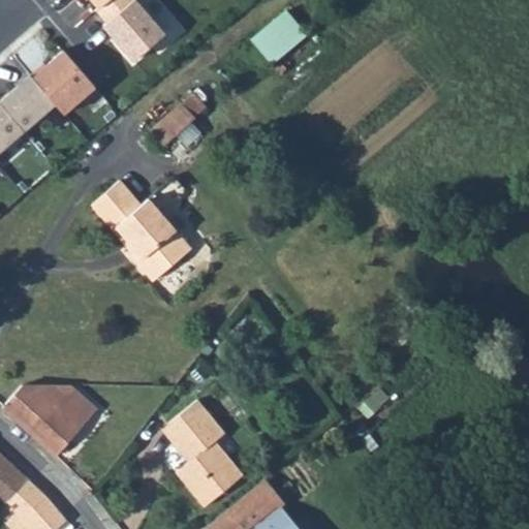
[(275,62),(310,30),(287,4),(252,36),(275,62)]
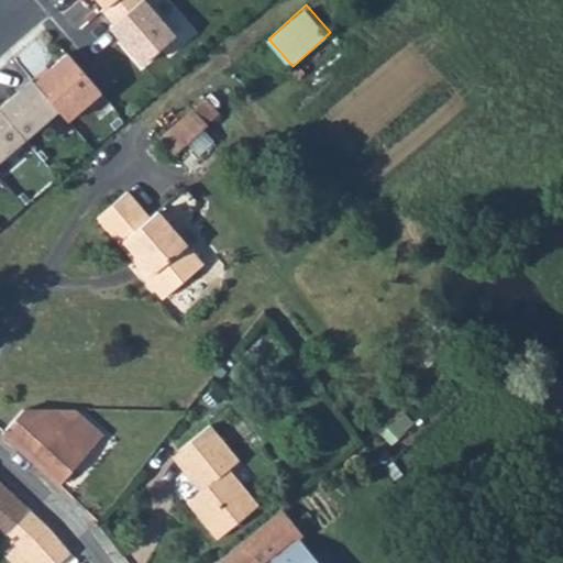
[(46,70),(31,84),(57,114),(67,125),(100,98),(67,59),(50,75),(46,70)]
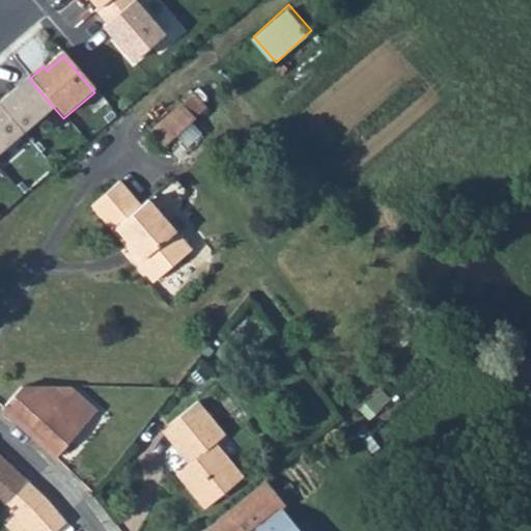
[(29,79),(0,103),(0,107),(22,134),(54,108),(29,79)]
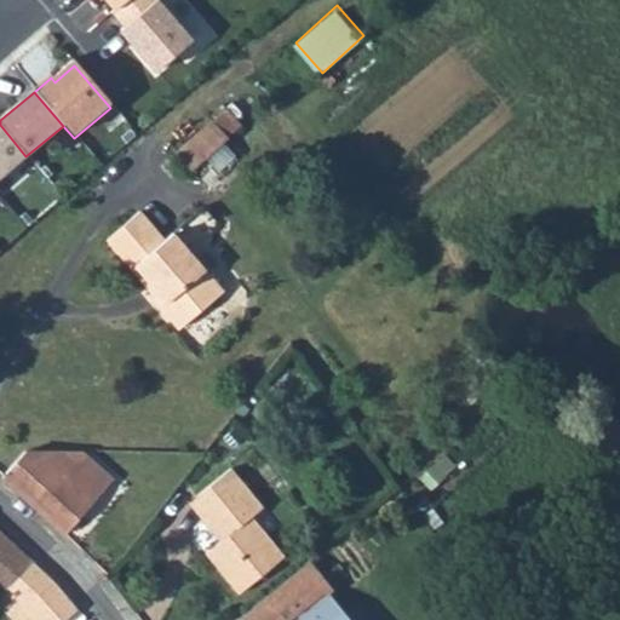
[(174,153),(191,172),(228,141),(212,121),(174,153)]
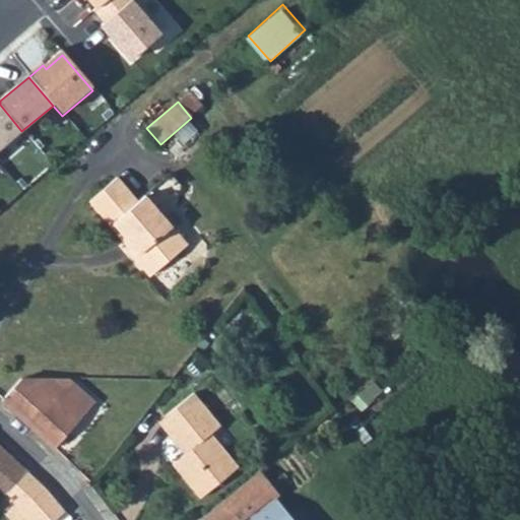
[(0,105),(0,149),(21,131),(0,105)]
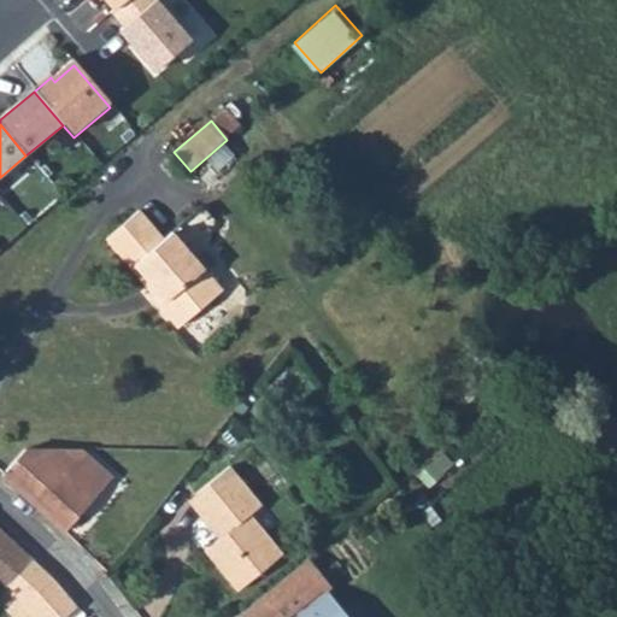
[(131,268),(135,264),(164,300),(158,305),(176,327),(221,289),(170,230),(160,239),(137,211),(105,238),(131,268)]
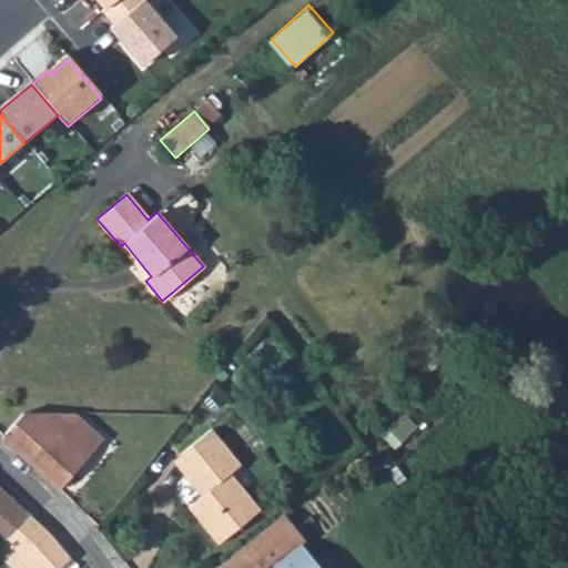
[(0,436),(59,490),(101,440),(71,412),(23,412),(0,436)]
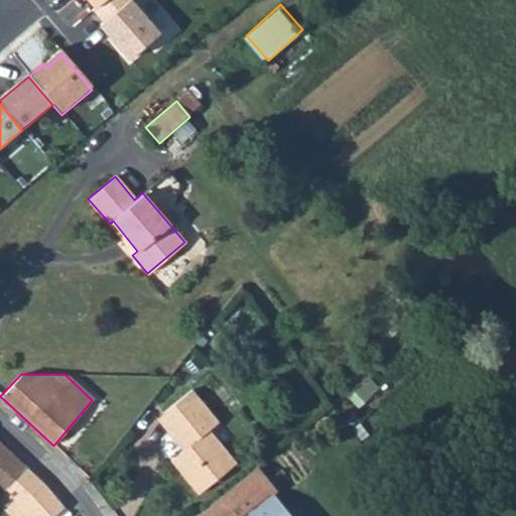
[(161,412),(174,428),(166,434),(179,452),(168,459),(195,495),(233,465),(207,430),(217,423),(190,389),(161,412)]
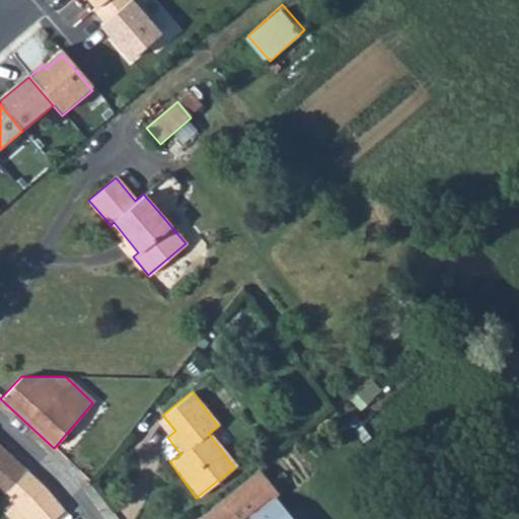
[(155,420),(167,437),(175,431),(162,415),(155,420)]
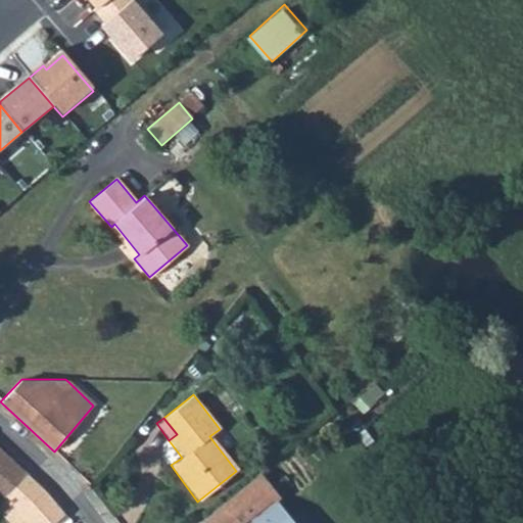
[(0,501),(27,472),(0,447),(0,501)]
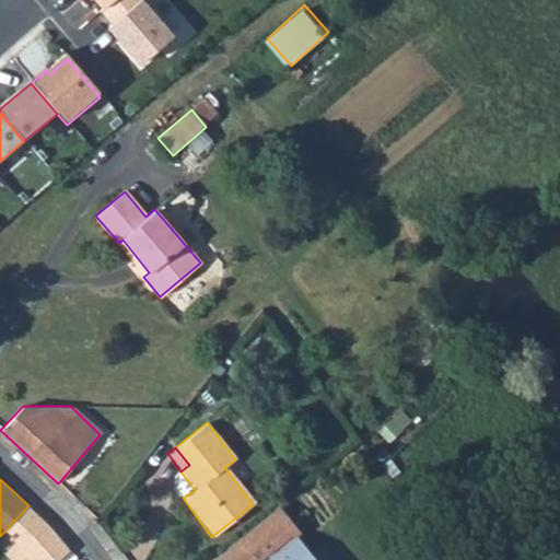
[(28,505),(0,536),(0,550),(9,559),(58,559),(71,549),(28,505)]
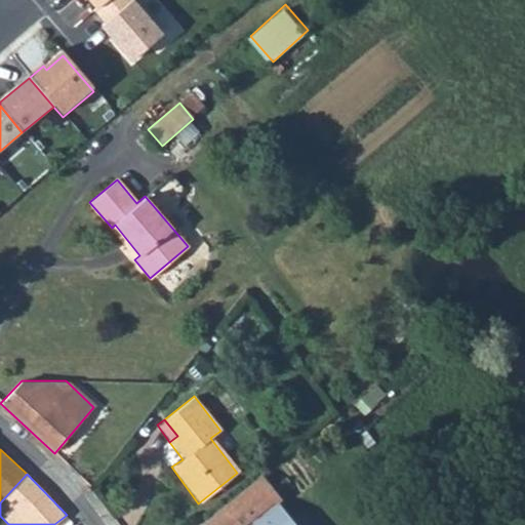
[(240,505),(234,495),(219,508),(233,524),(297,524),(286,509),(290,506),(273,481),(240,505)]
